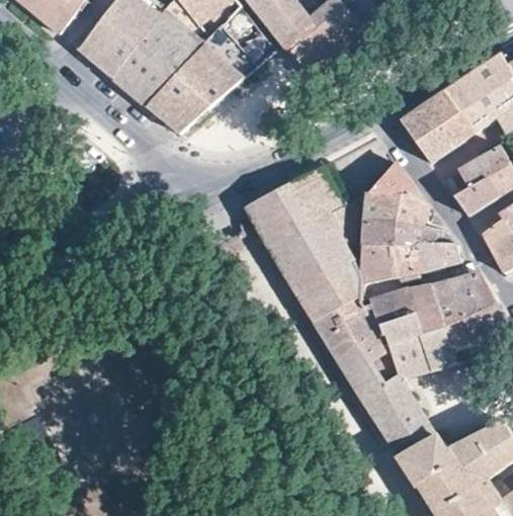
[(74,10),(61,0),(16,0),(57,33),(74,10)]
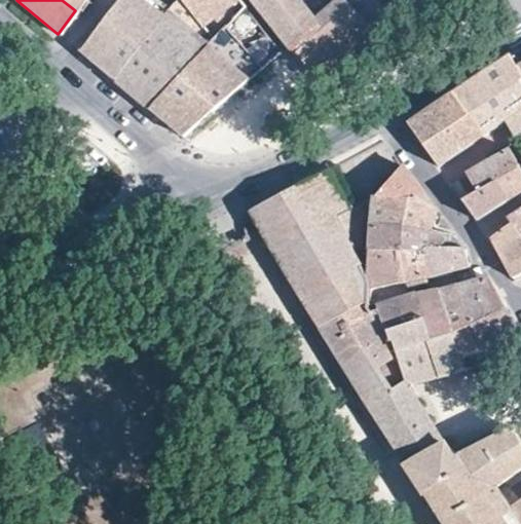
[(62,0),(75,10),(82,0),(62,0)]
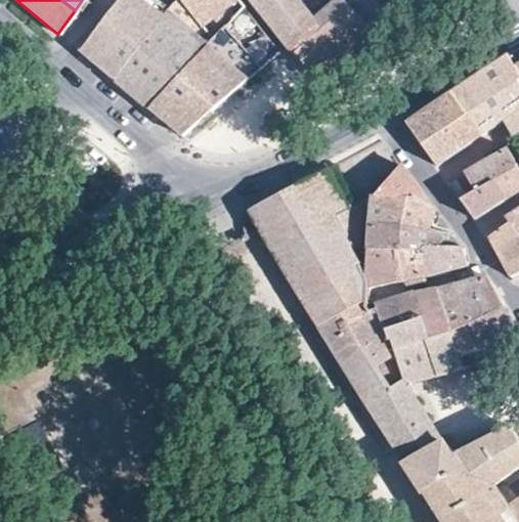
[(160,15),(139,0),(114,0),(77,49),(112,79),(160,15)]
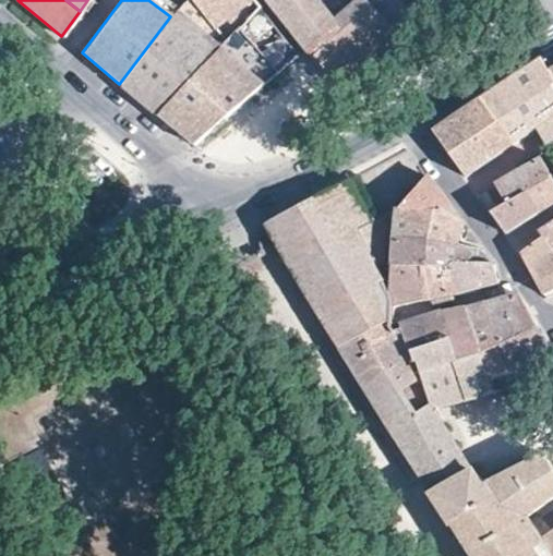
[(203,15),(190,0),(182,0),(178,7),(170,16),(119,84),(155,113),(217,48),(192,27),(203,15)]
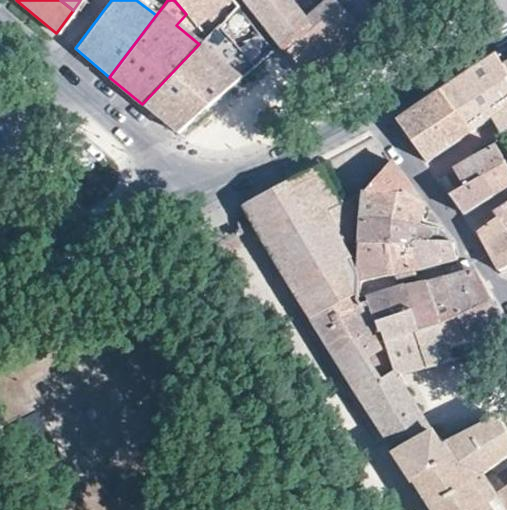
[(163,6),(154,0),(136,0),(156,15),(163,6)]
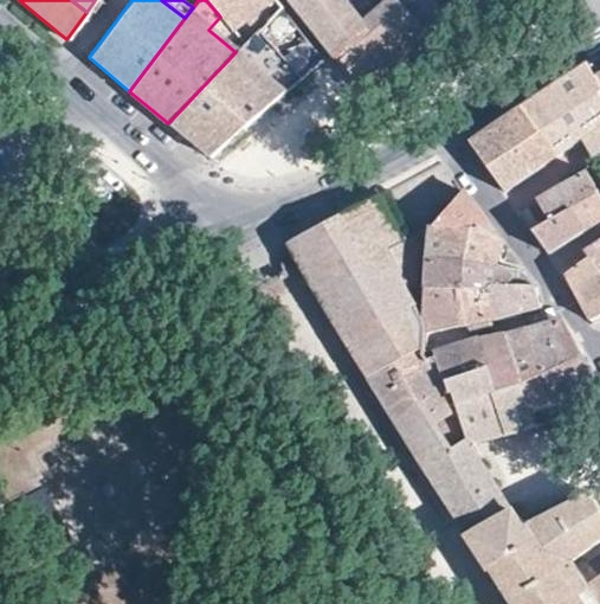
[(251,13),(240,0),(206,0),(220,17),(228,29),(251,13)]
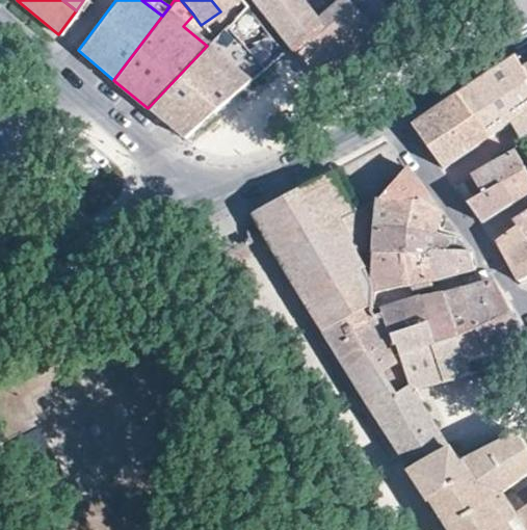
[(211,0),(220,11),(225,7),(233,18),(244,4),(241,0),(211,0)]
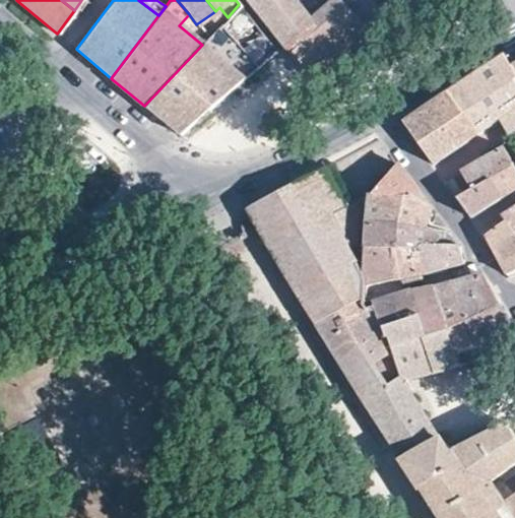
[(247,0),(290,54),(315,79),(360,23),(338,0),(328,0),(306,19),(292,0),(386,0),(388,3),(392,0),(247,0)]
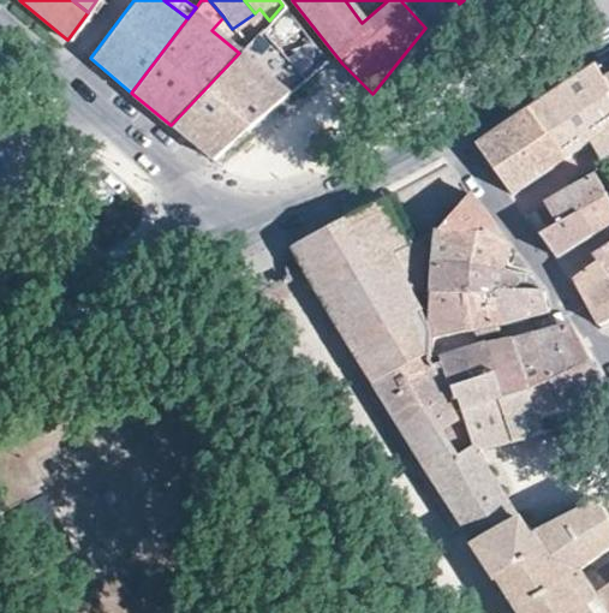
[(213,156),(303,78),(261,30),(245,45),(239,53),(171,125),(210,158),(213,156)]
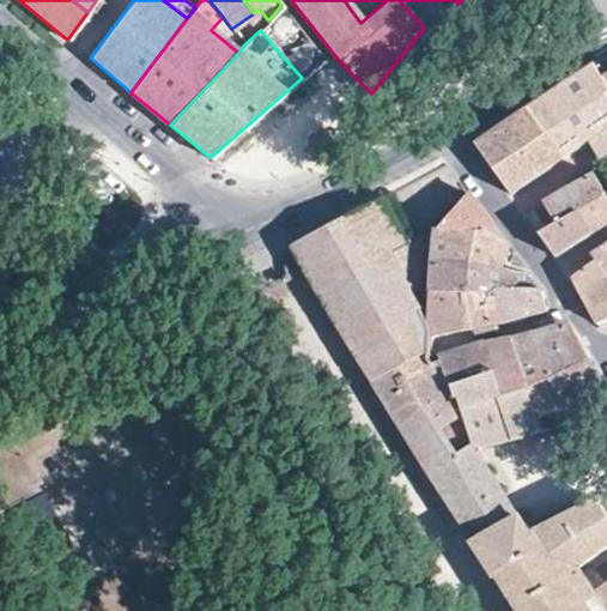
[(565,82),(527,109),(559,158),(587,139),(606,125),(606,95),(598,77),(590,64),(565,82)]
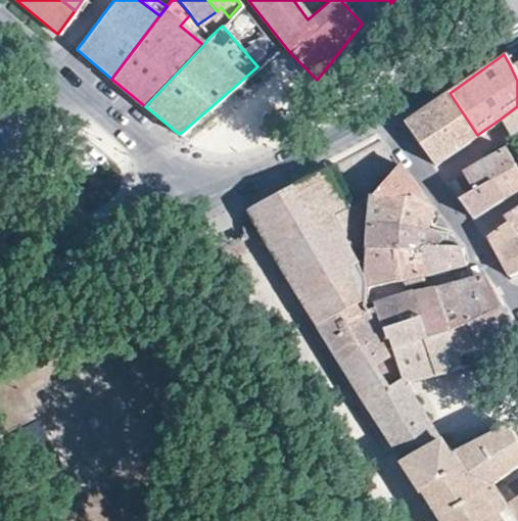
[(517,61),(510,65),(517,81),(517,106),(501,119),(510,136),(517,131),(517,61)]
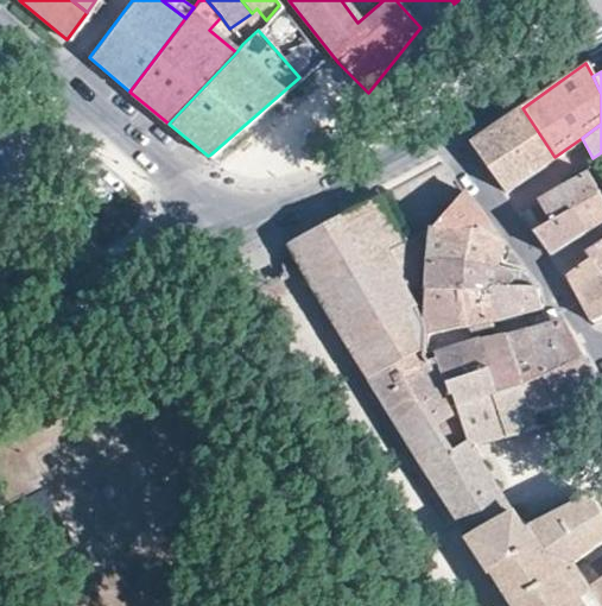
[(555,157),(523,108),(498,124),(469,143),(504,190),(555,157)]
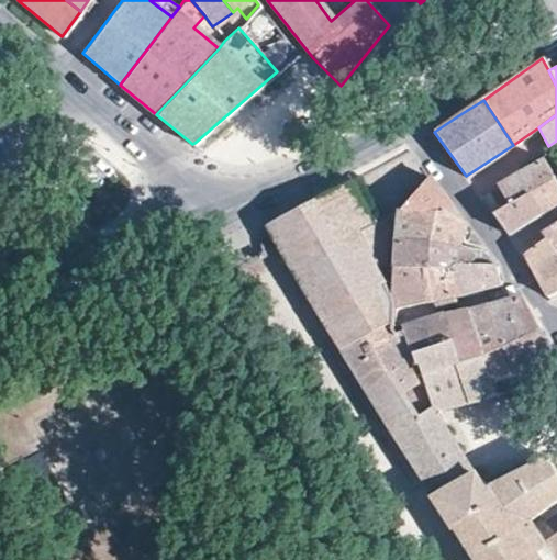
[(494,185),(507,204),(526,192),(553,178),(542,158),(539,159),(536,154),(516,165),(520,170),(494,185)]
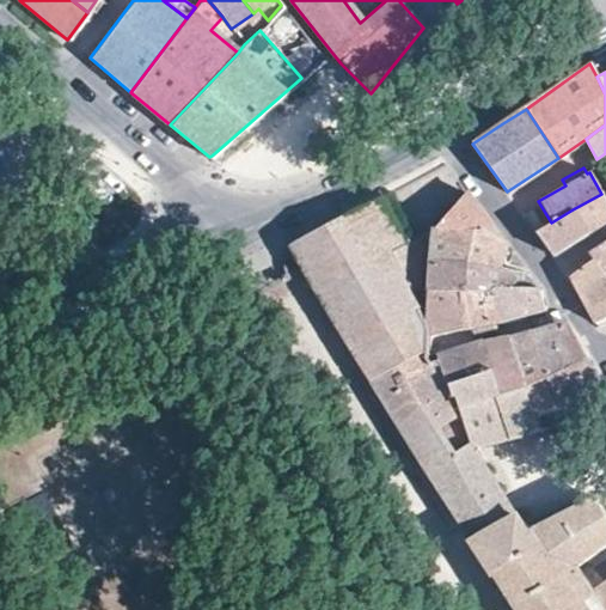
[(505,244),(464,191),(434,227),(429,226),(427,261),(466,262),(496,268),(505,244)]
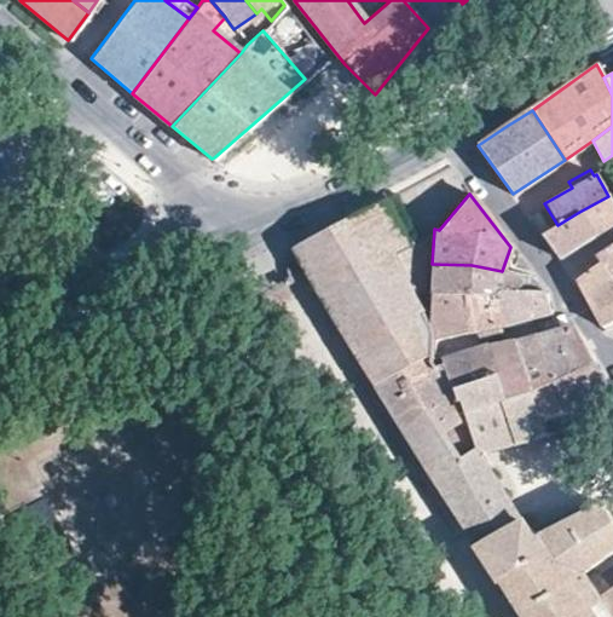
[(579,212),(594,234),(612,220),(612,206),(608,196),(579,212)]
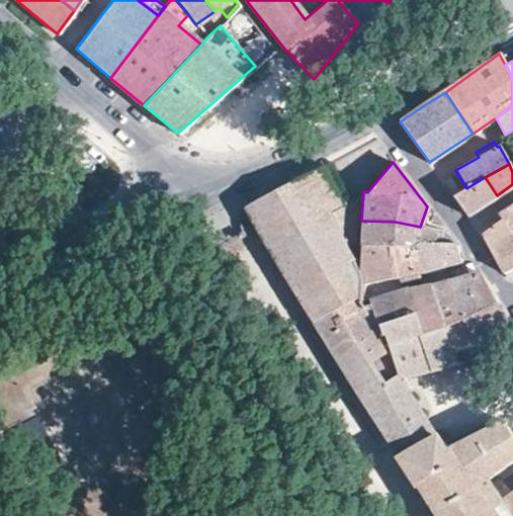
[(512,515),(512,492),(501,500),(487,478),(512,459),(512,440),(501,420),(444,449),(400,377),(453,364),(466,359),(478,354),(472,343),(510,326),(495,301),(459,318),(441,328),(428,285),(412,288),(410,284),(406,285),(415,314),(378,327),(368,298),(367,296),(360,284),(359,276),(358,273),(343,243),(351,242),(353,196),(340,202),(321,165),(263,197),(242,207),(243,208),(325,343),(395,454),(415,488),(418,487),(436,515),(512,515)]
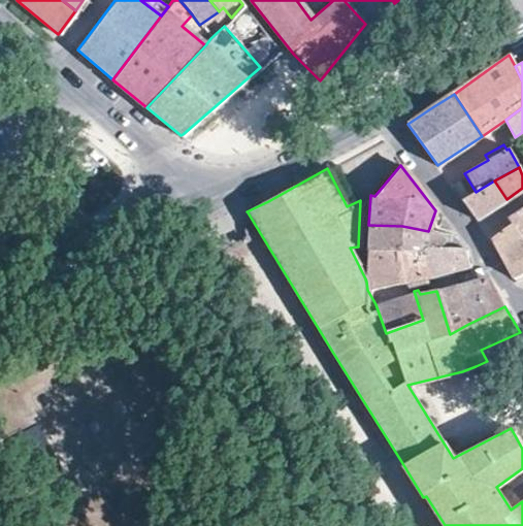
[(494,181),(476,192),(468,196),(456,178),(449,183),(463,202),(476,220),(507,199),(494,181)]
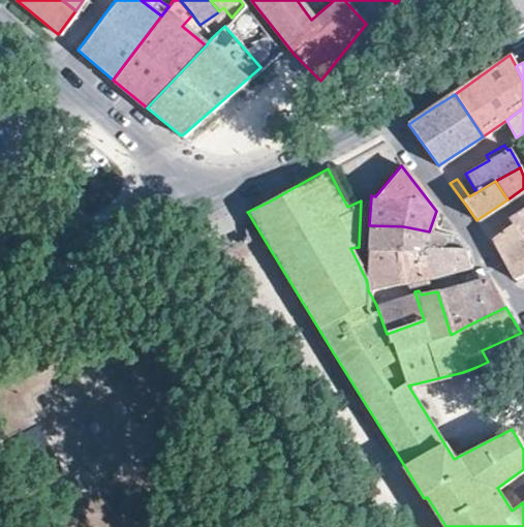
[(523,208),(507,219),(523,241),(523,208)]
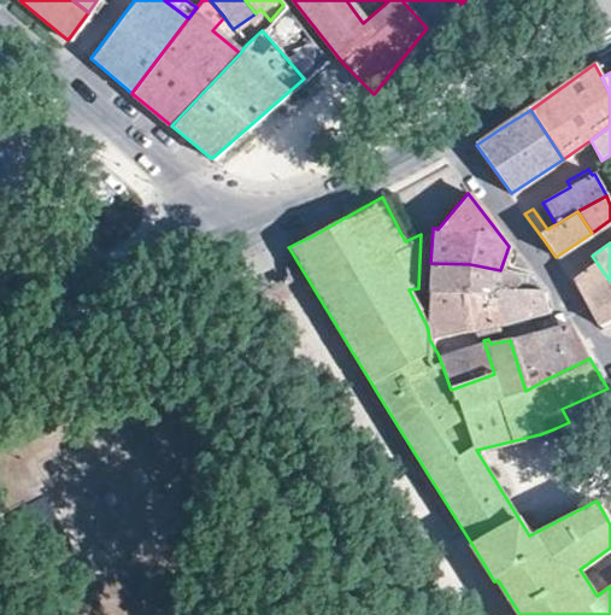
[(610,281),(592,256),(569,273),(585,303),(599,328),(610,322),(610,281)]
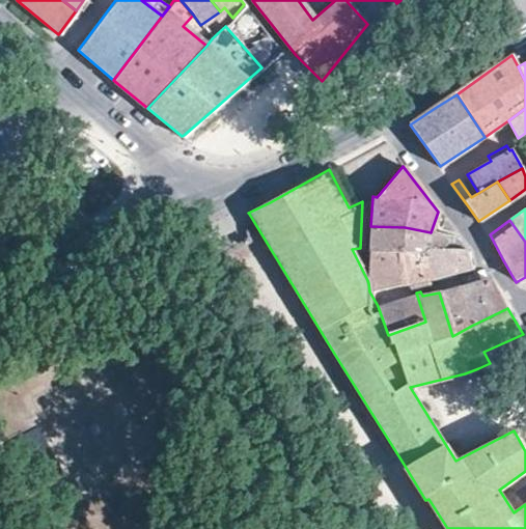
[(368,252),(397,253),(430,251),(430,249),(465,250),(466,249),(455,235),(431,232),(405,227),(370,226),(368,252)]
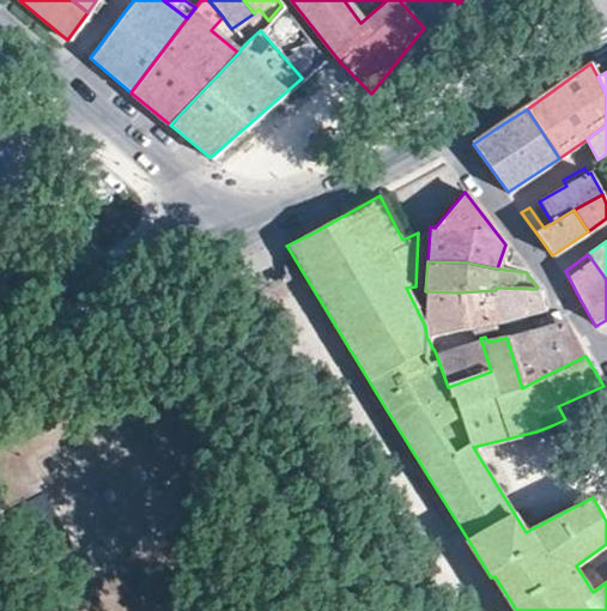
[(496,290),(495,321),(542,308),(536,289),(496,288),(496,290)]
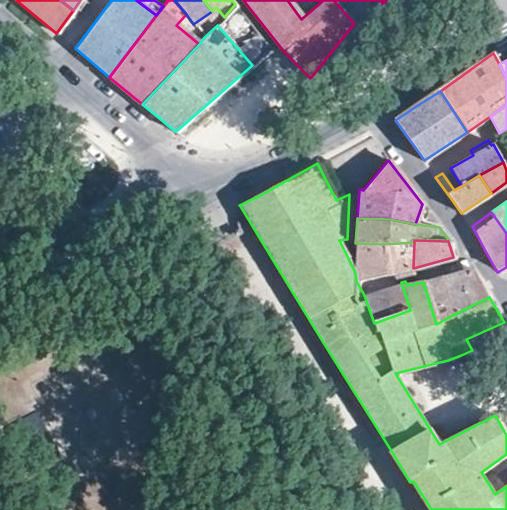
[(385,273),(390,272),(413,268),(414,242),(383,244),(385,273)]
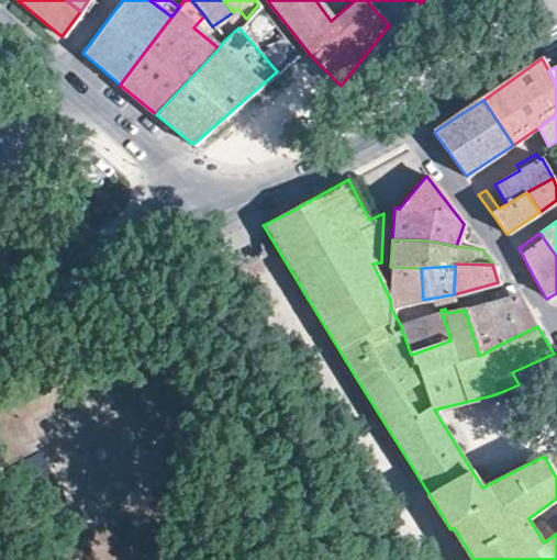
[(450,340),(441,310),(433,313),(429,299),(423,300),(421,268),(390,267),(389,297),(390,300),(391,309),(399,322),(400,324),(411,355),(450,340)]
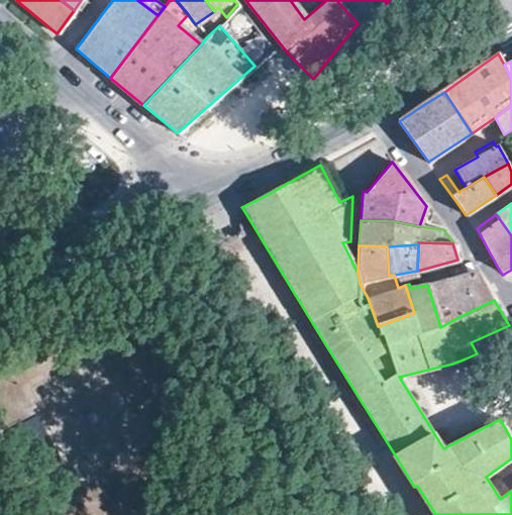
[(458,317),(494,300),(477,271),(445,280),(458,317)]
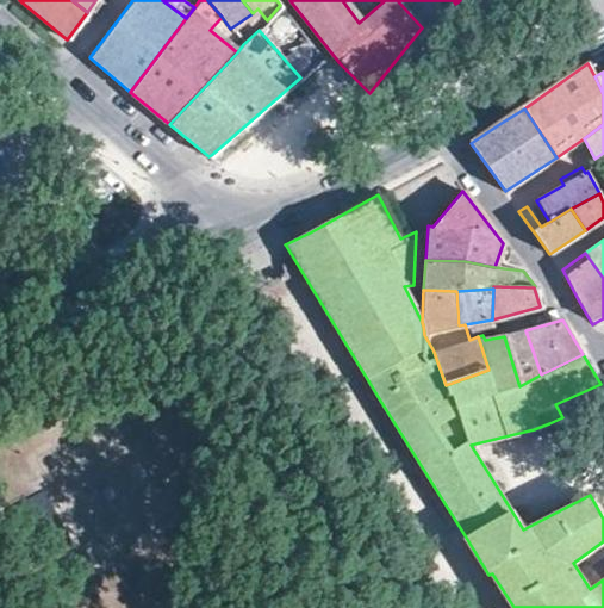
[(520,386),(541,374),(525,330),(504,336),(520,386)]
